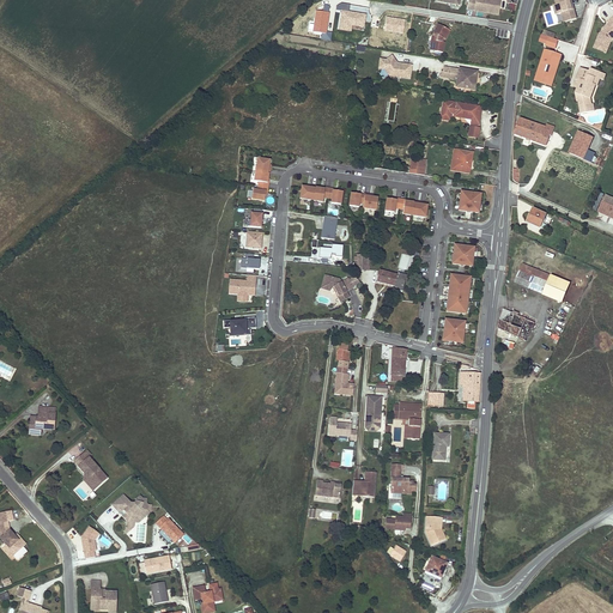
[(501,0),(468,0),(467,10),(498,14),(501,0)]
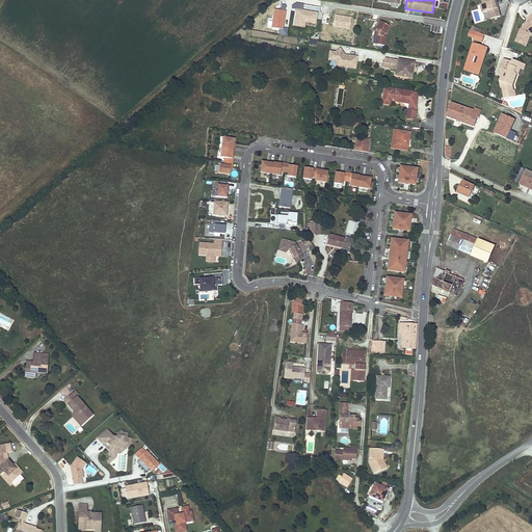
[(481,0),(483,3),(480,4),(482,12),(486,11),(489,10),(491,19),(500,16),(498,7),(496,8),(495,0),(481,0)]
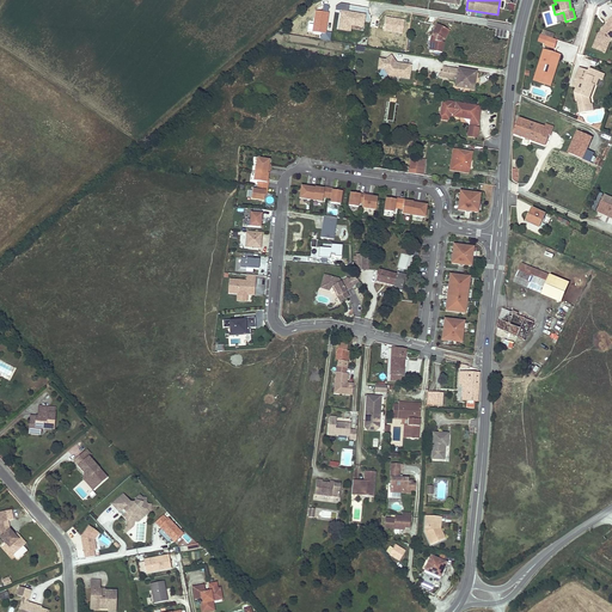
[(349,4),(341,2),(336,5),(336,10),(341,11),(337,29),(350,31),(352,24),(363,26),(366,14),(348,12),(349,4)]
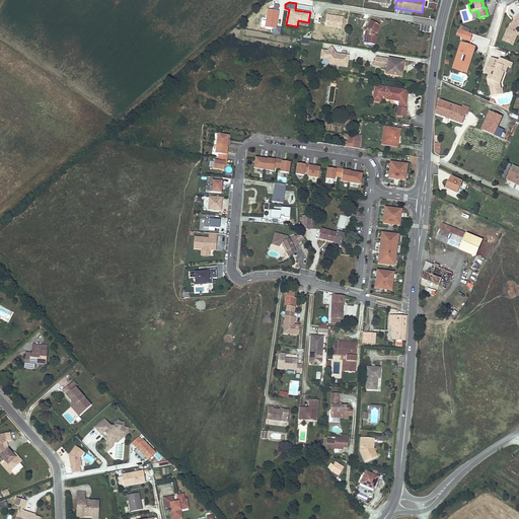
[(274,10),(268,9),(266,20),(262,20),(262,25),(266,25),(265,26),(273,27),(273,32),(280,33),(281,27),(277,26),(279,5),(275,4),(274,10)]
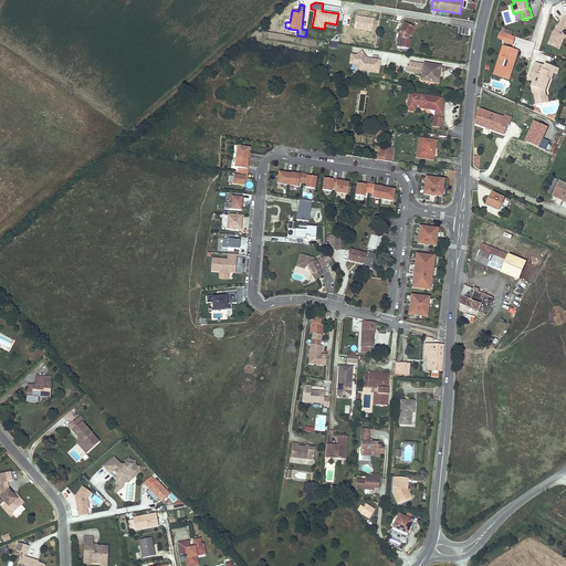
[(374,18),(356,16),(355,29),(373,31),(374,18)]
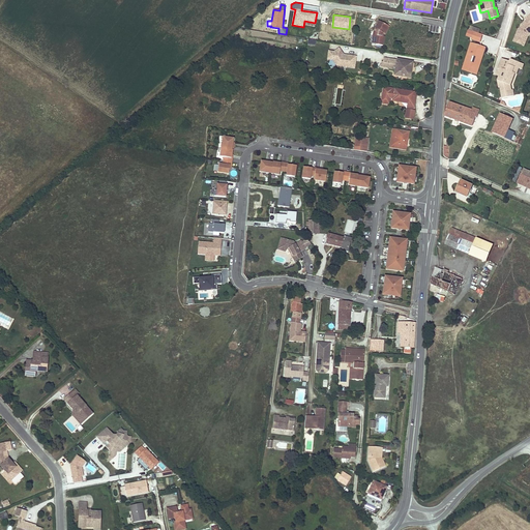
[(529,15),(525,19),(526,21),(527,22),(525,24),(524,23),(521,25),(520,28),(518,29),(512,41),(524,46),(526,40),(525,40),(527,35),(529,32),(529,15)]
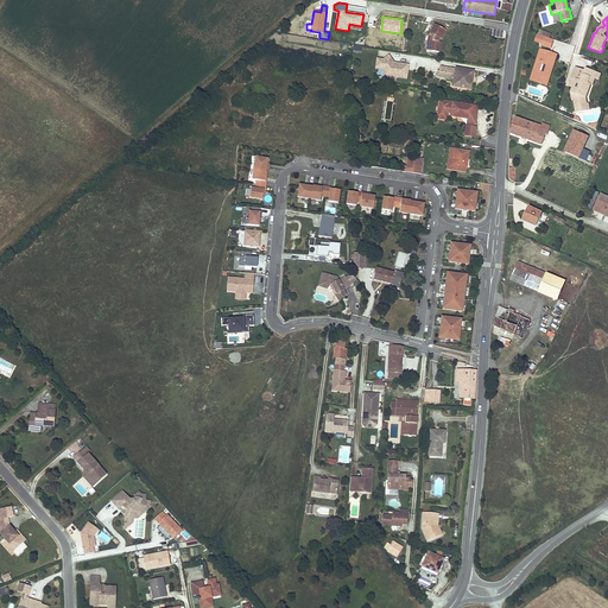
[(429,45),(428,45),(426,51),(439,52),(441,43),(438,43),(439,39),(442,39),(445,31),(435,25),(430,37),(431,37),(430,39),(429,45)]
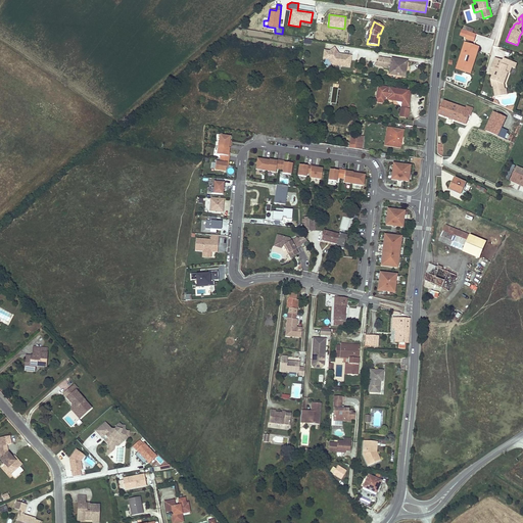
[(466,32),(462,30),(461,34),(467,36),(466,39),(473,42),(476,35),(472,33),(466,32)]
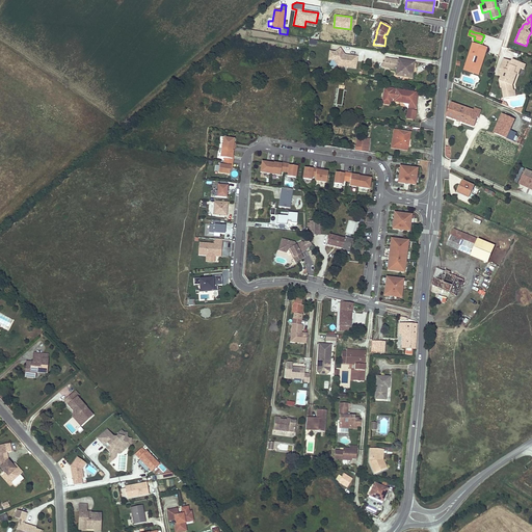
[(473,44),(466,67),(479,71),(485,51),(484,50),(483,49),(483,48),(483,47),(473,44)]
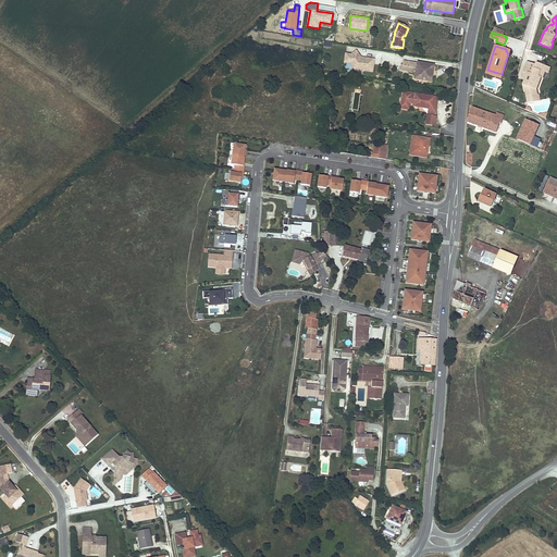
[(372,72),(374,60),(363,58),(361,60),(359,60),(357,56),(359,54),(356,51),(350,54),(345,54),(344,63),(347,63),(348,62),(350,61),(354,65),(354,70),(372,72)]
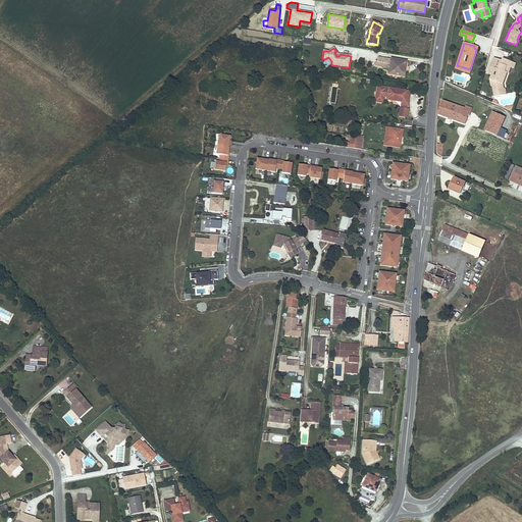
[(376,61),(375,65),(386,68),(386,66),(389,67),(388,73),(404,76),(406,61),(392,59),(378,57),(378,61),(376,61)]
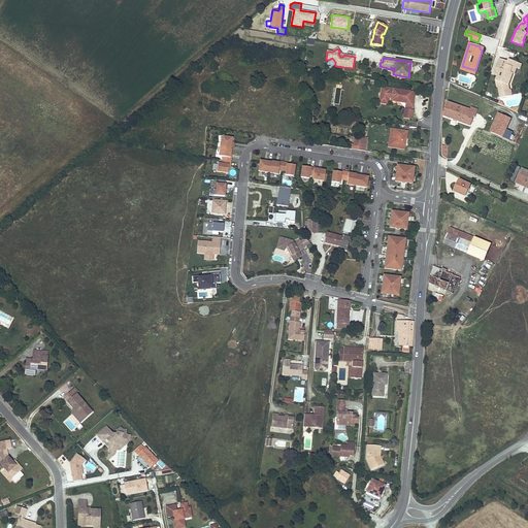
[(507,62),(499,59),(496,69),(499,70),(497,76),(495,80),(496,88),(497,88),(499,98),(512,96),(510,90),(509,91),(508,87),(513,74),(514,73),(510,73),(513,67),(506,65),(507,62)]
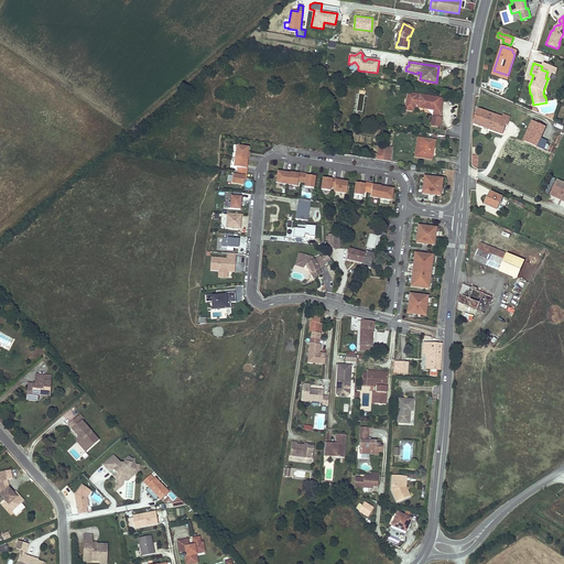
[(550,66),(543,64),(542,66),(541,69),(548,72),(545,78),(549,78),(548,79),(550,79),(552,73),(551,73),(549,69),(550,66)]
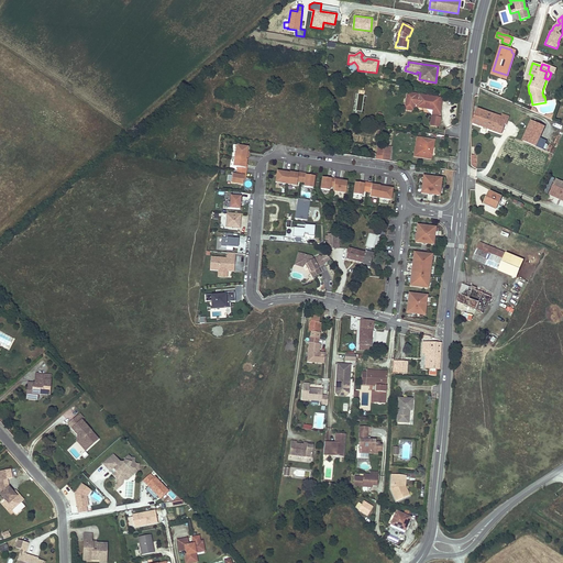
[(493,70),(490,74),(506,79),(507,75),(493,70)]
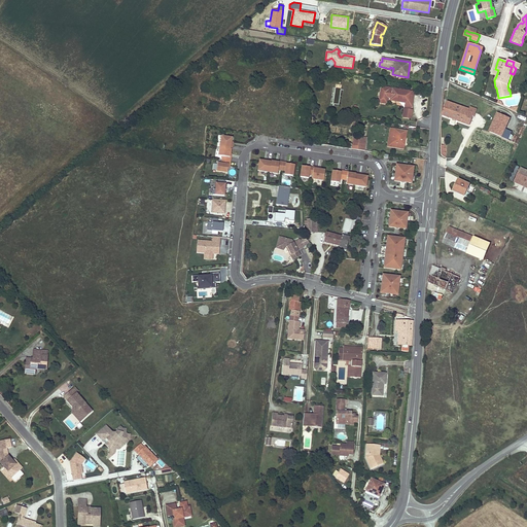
[(382,99),(380,98),(379,102),(380,103),(385,104),(387,103),(387,98),(391,98),(391,101),(406,103),(405,106),(407,107),(410,108),(412,106),(413,101),(411,99),(412,97),(413,97),(414,93),(383,88),(381,89),(381,93),(382,95),(382,99)]
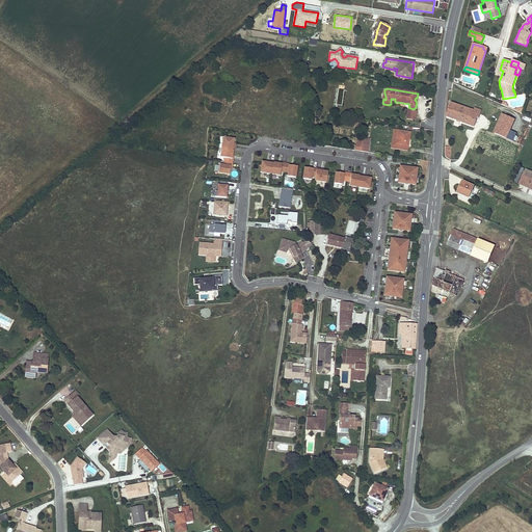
[(474,110),(451,103),(446,116),(475,127),(478,117),(472,115),(474,110)]
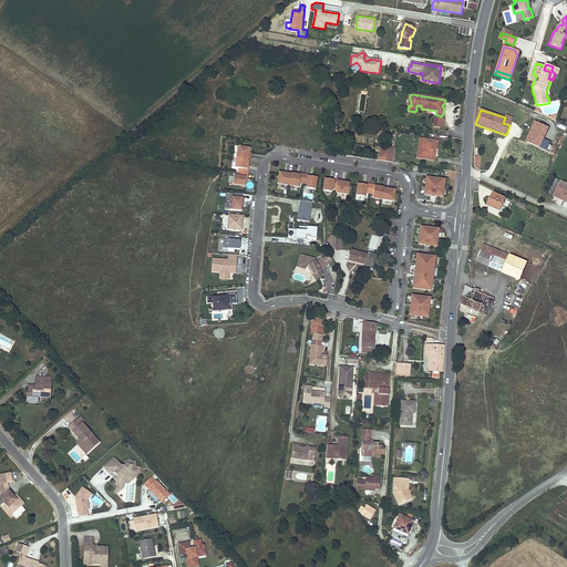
[(444,119),(434,117),(433,126),(443,129),(444,119)]
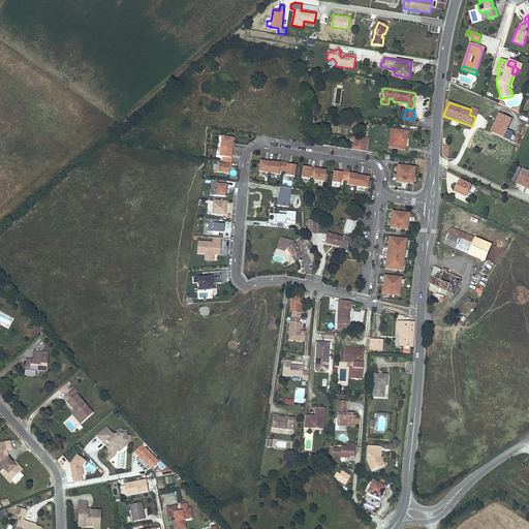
[(507,130),(511,119),(499,114),(492,132),(503,137),(507,130)]
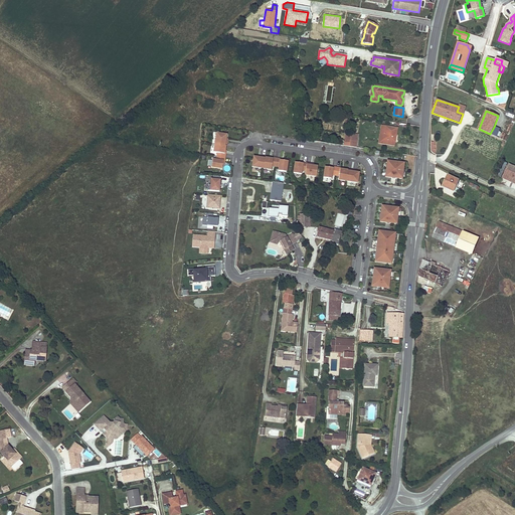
[(395,149),(395,142),(392,141),(392,139),(395,139),(395,134),(396,135),(397,129),(385,127),(383,141),(381,141),(381,144),(383,145),(383,147),(395,149)]
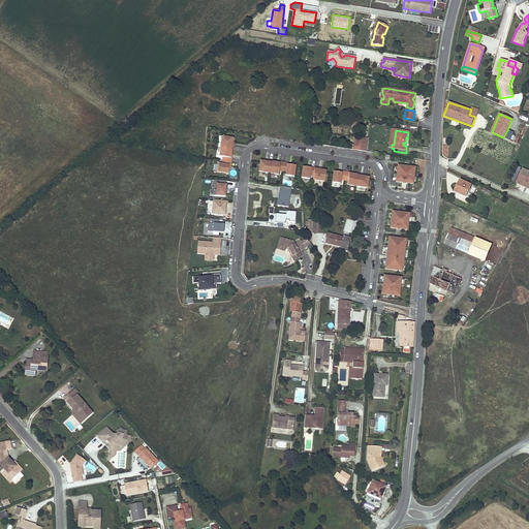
[(507,130),(503,137),(510,141),(515,133),(507,130)]
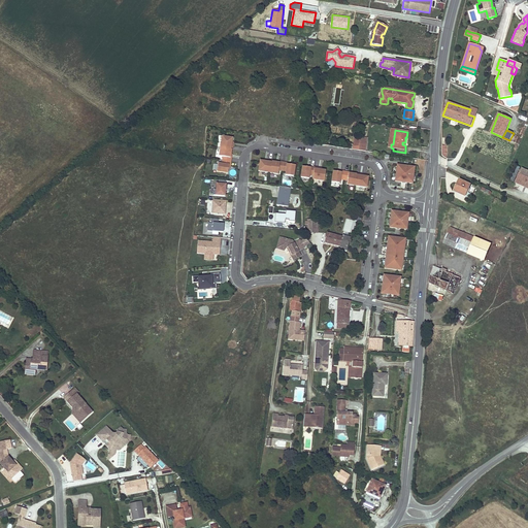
[(365,152),(367,138),(361,137),(358,151),(365,152)]
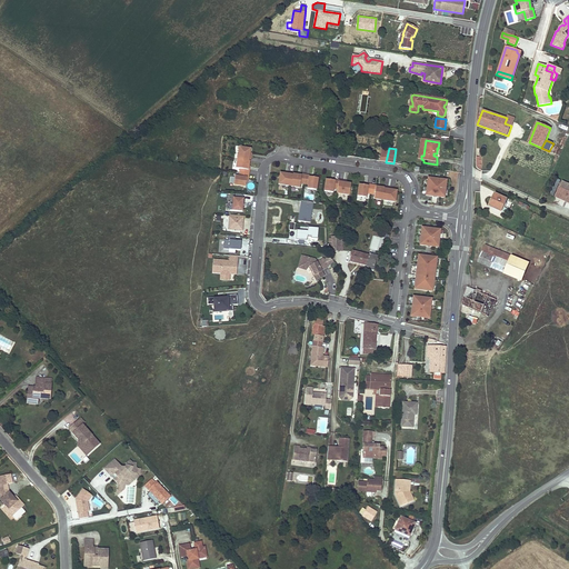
[(250,159),(251,150),(240,149),(238,161),(250,163),(251,163),(251,159),(250,159)]
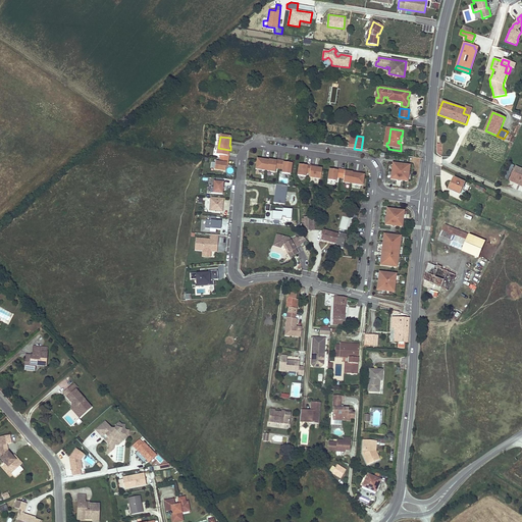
[(228,154),(229,150),(218,148),(217,156),(221,156),(220,160),(228,161),(229,157),(228,157),(228,154)]
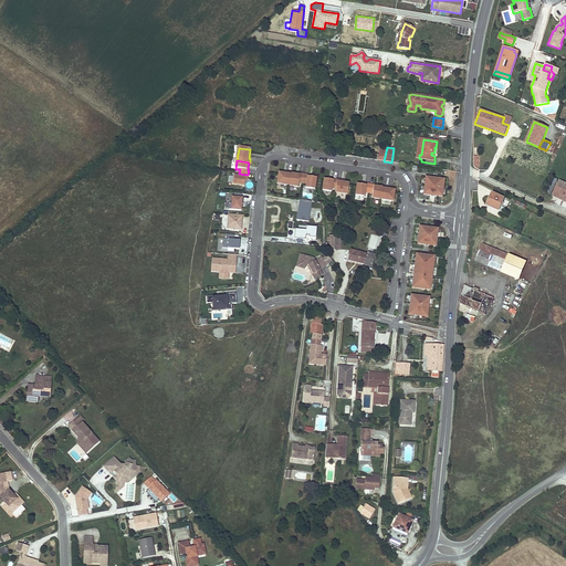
[(292,175),(292,174),(287,173),(287,175),(284,174),(280,174),(278,185),(290,186),(292,175)]
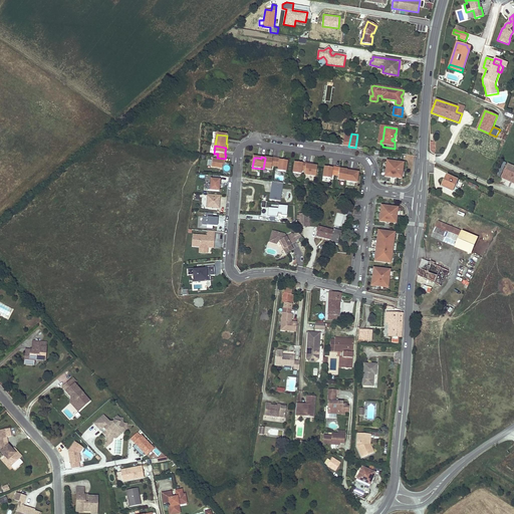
[(223,166),(223,163),(224,163),(225,159),(217,158),(217,161),(213,161),(212,169),(222,170),(223,166)]
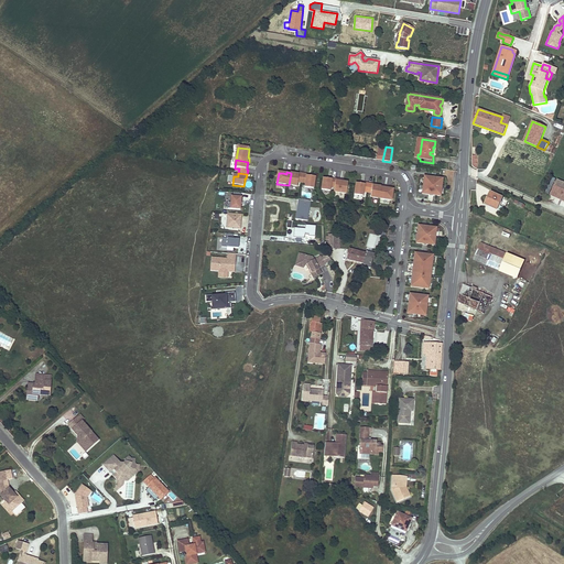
[(302,183),(303,174),(300,174),(300,175),(295,174),(291,174),(289,185),(297,187),(299,183),(302,183)]
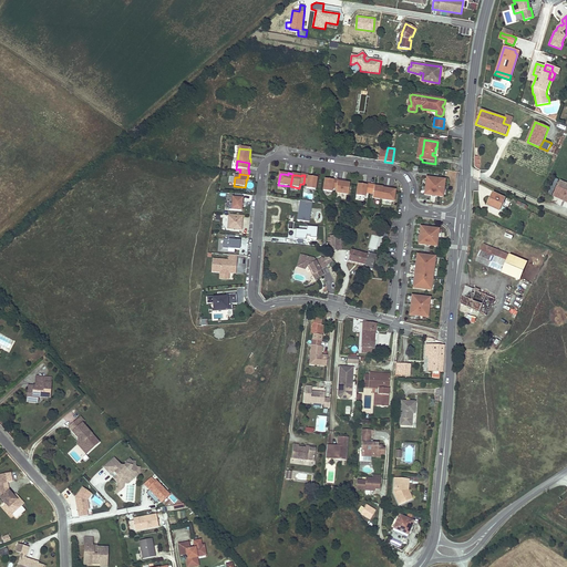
[(313,178),(309,177),(309,176),(305,175),(303,184),(308,185),(307,189),(316,191),(318,178),(313,178)]
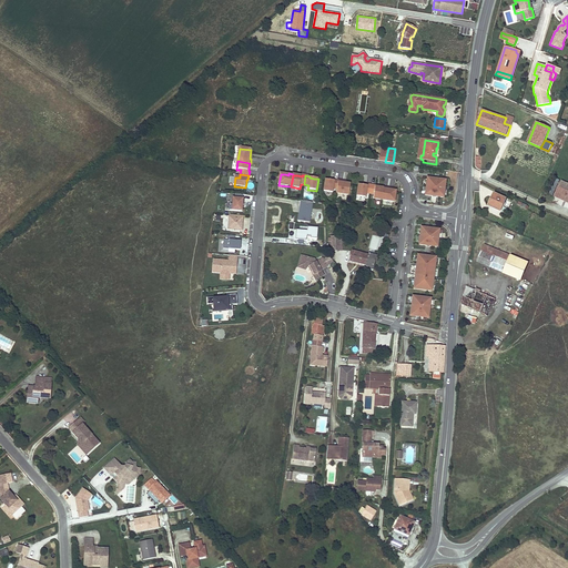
[(338,181),(334,180),(334,182),(331,181),(326,180),(324,192),(334,193),(334,190),(337,190),(338,181)]
